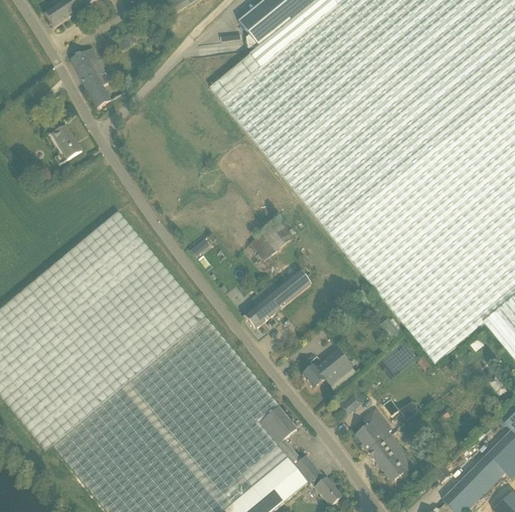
[(56,4),(44,13),(53,27),(82,7),(77,0),(53,0),(56,4)]
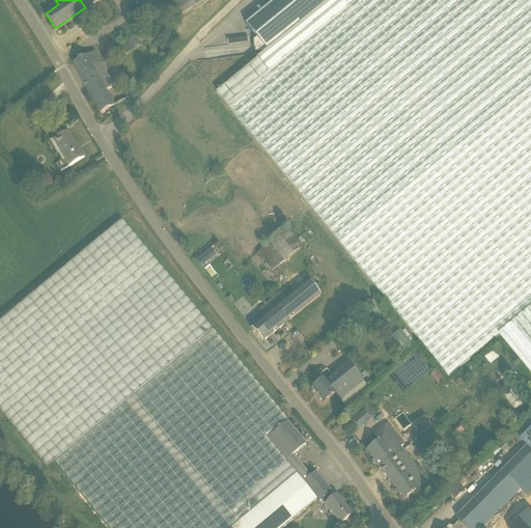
[(172,0),(163,6),(166,12),(171,9),(175,16),(199,0),(172,0)]
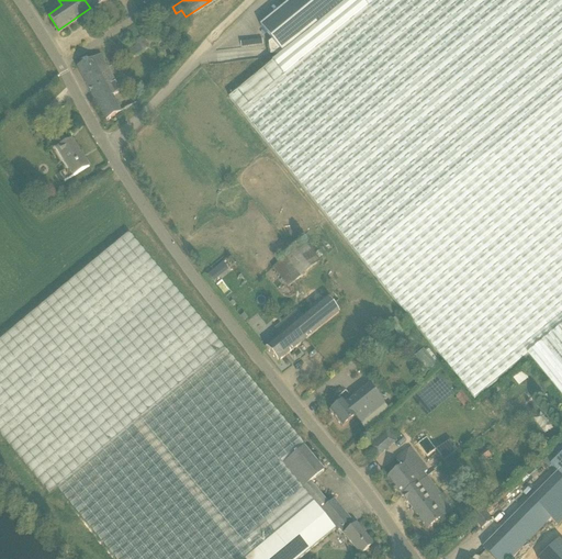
[(269,41),(270,42),(271,54),(282,52),(229,96),(268,142),(406,30),(382,0),(290,0),(261,24),(272,38),(269,41)]
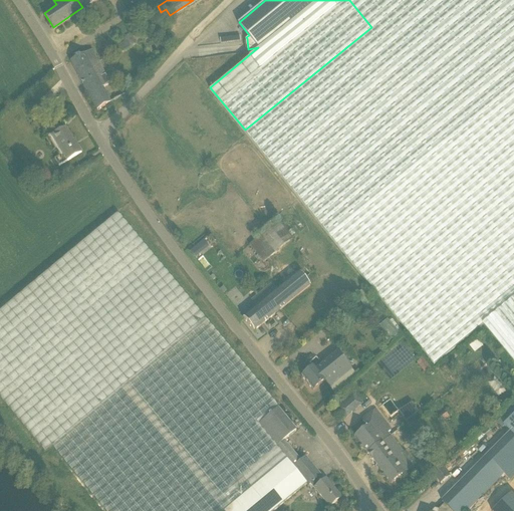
[(408,328),(513,239),(513,0),(404,0),(371,27),(245,130),(332,237),(408,328)]
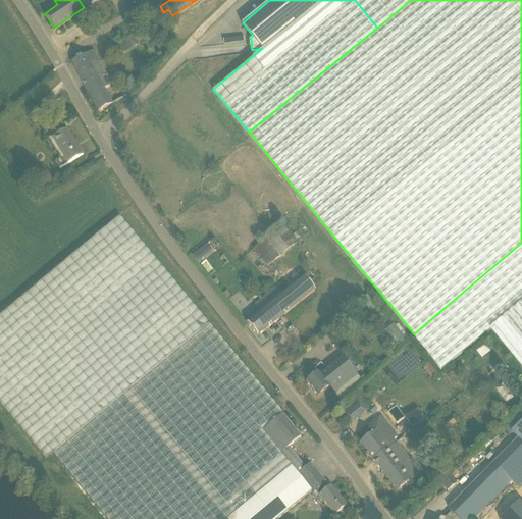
[(355,0),(377,28),(410,0),(355,0)]
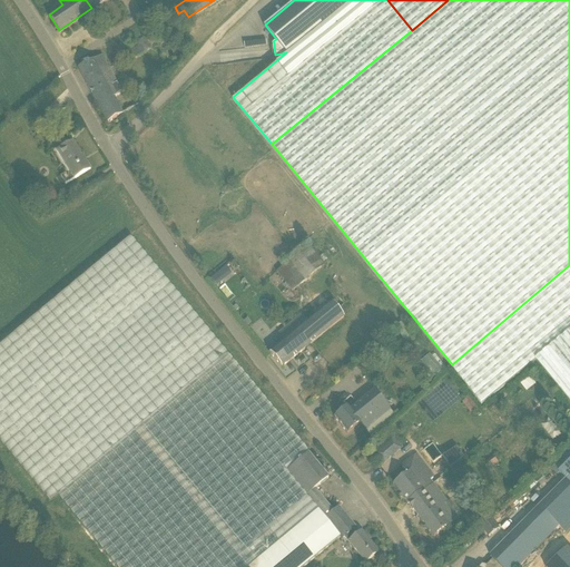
[(127,46),(135,57),(151,46),(144,35),(127,46)]
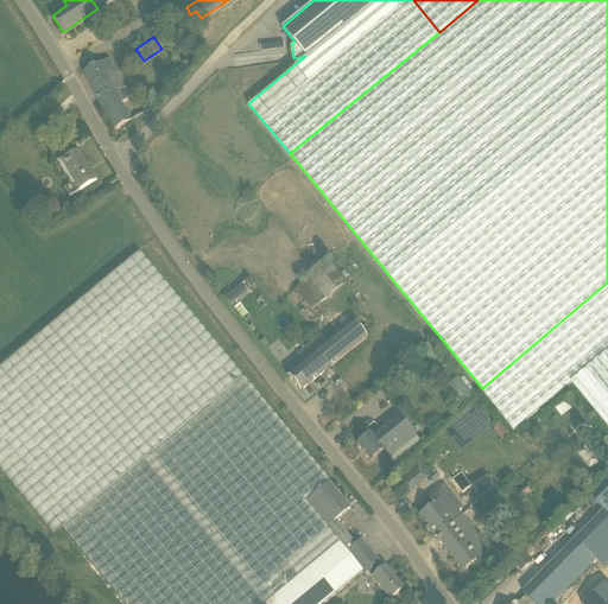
[(109,56),(83,70),(114,128),(131,119),(131,118),(125,107),(121,101),(130,96),(109,56)]
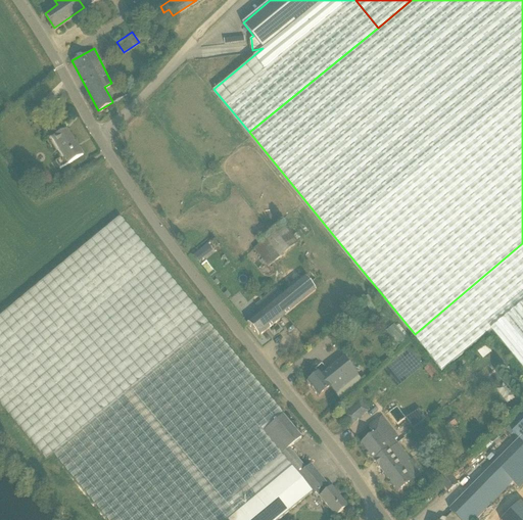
[(66,128),(53,137),(68,161),(83,153),(78,145),(77,146),(75,143),(76,143),(66,128)]
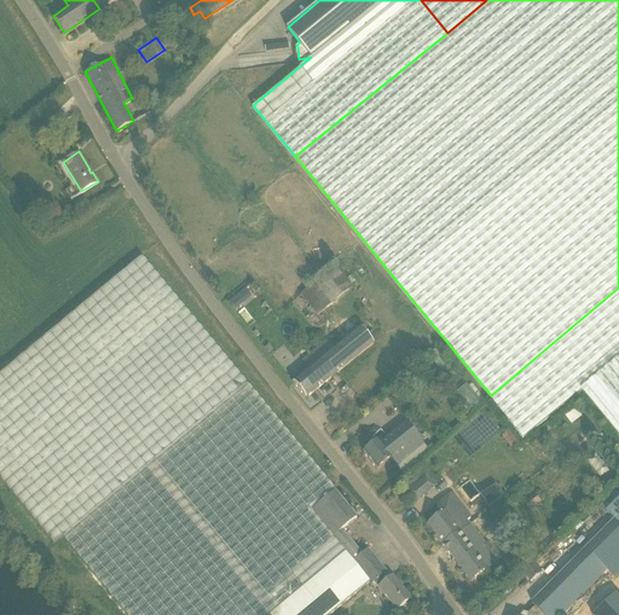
[(266,614),(270,613),(270,614),(325,614),(369,579),(362,570),(376,557),(368,546),(362,551),(342,527),(357,515),(335,488),(318,466),(142,254),(0,371),(0,476),(53,541),(62,534),(128,614),(266,614)]
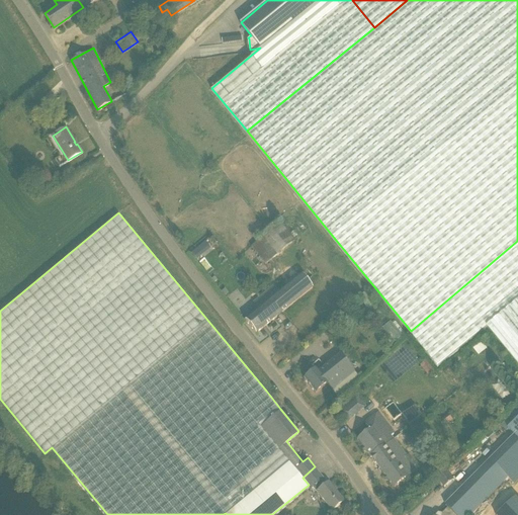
[(280,220),(251,244),(265,261),(294,238),(280,220)]
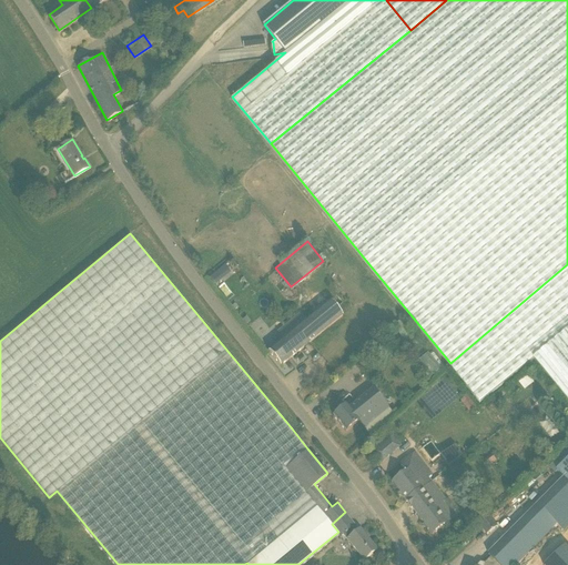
[(567,264),(450,363),(480,401),(534,356),(567,399),(567,264)]
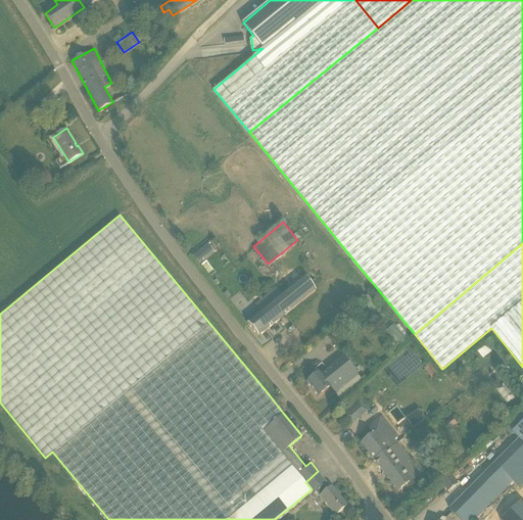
[(198,260),(205,254),(199,247),(193,253),(198,260)]
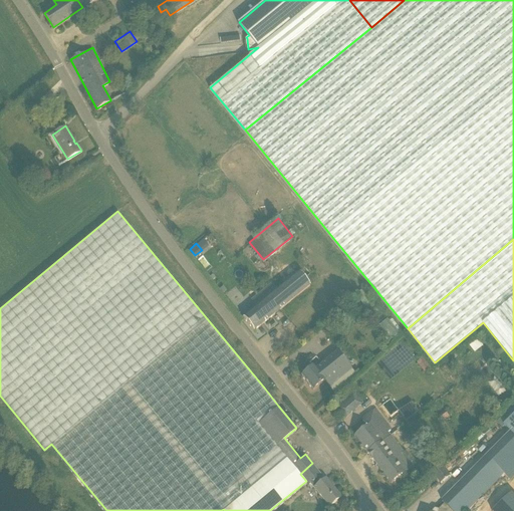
[(257,293),(262,299),(243,315),(254,328),(310,283),(299,269),(277,288),(272,281),(257,293)]
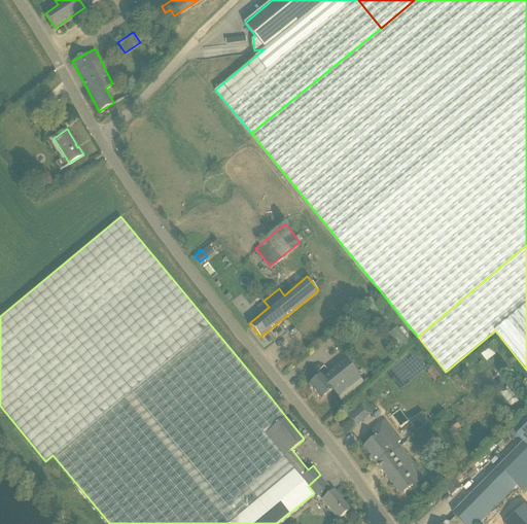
[(321,397),(334,388),(339,393),(360,375),(346,357),(324,376),(322,373),(309,383),(321,397)]
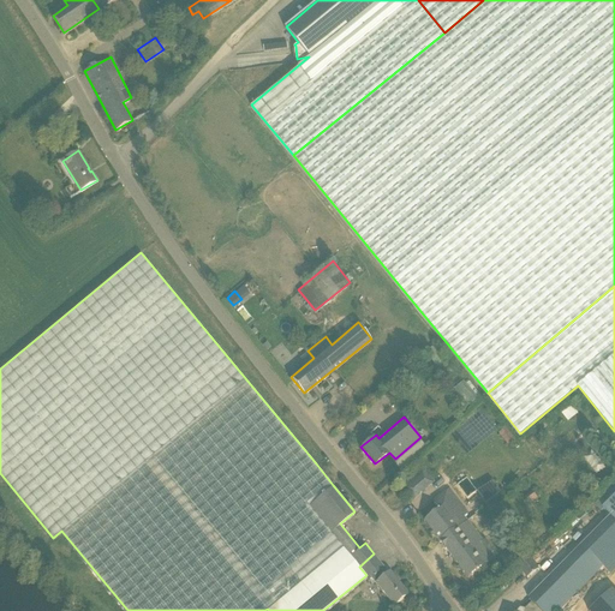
[(499,431),(509,442),(515,435),(505,424),(499,431)]
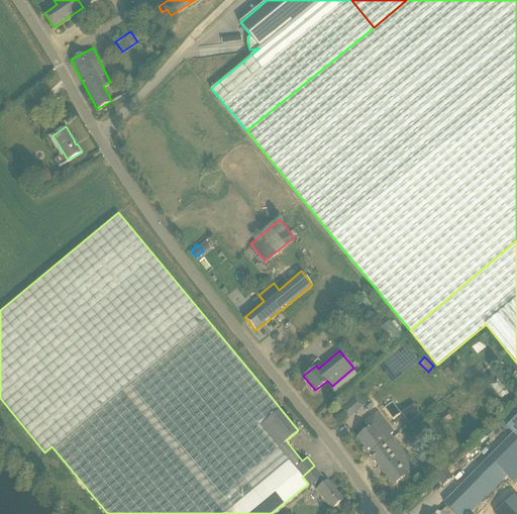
[(354,391),(349,395),(359,407),(366,402),(354,391)]
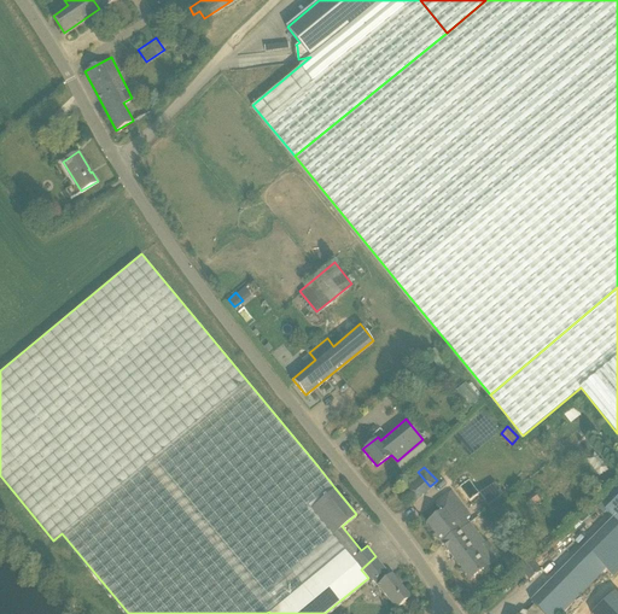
[(400,473),(395,477),(401,484),(406,479),(400,473)]
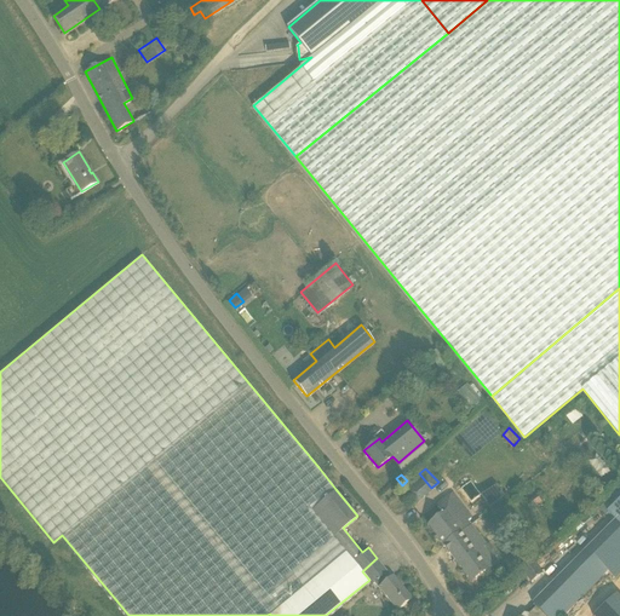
[(619,485),(602,505),(616,518),(534,602),(538,605),(530,611),(526,610),(518,615),(560,615),(608,568),(616,575),(619,571),(619,485)]
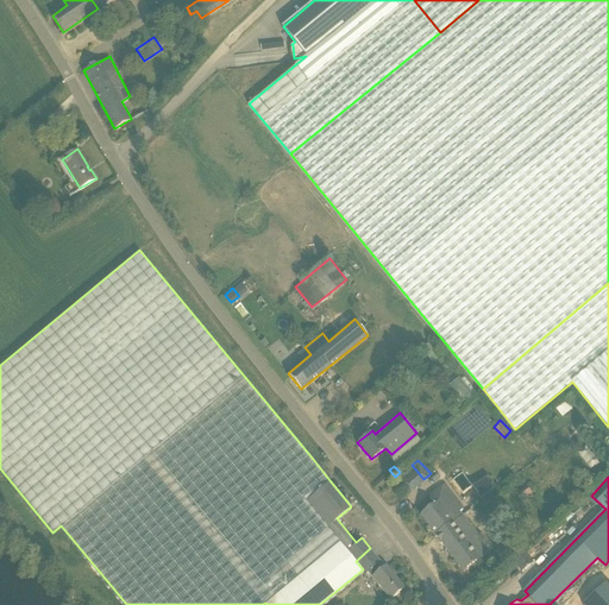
[(420,512),(435,533),(463,512),(459,509),(463,505),(445,481),(429,492),(435,502),(420,512)]
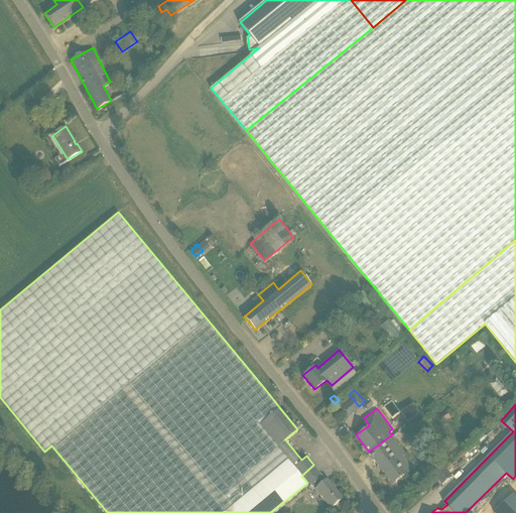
[(446,409),(440,414),(445,420),(452,415),(446,409)]
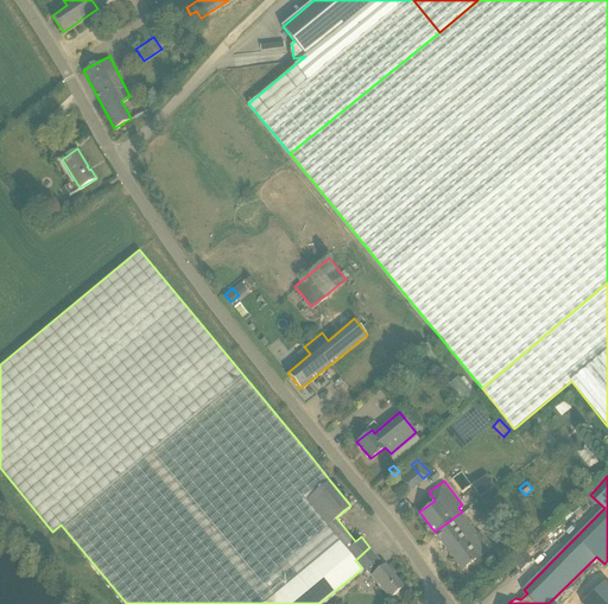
[(435,532),(444,546),(470,525),(462,512),(435,532)]
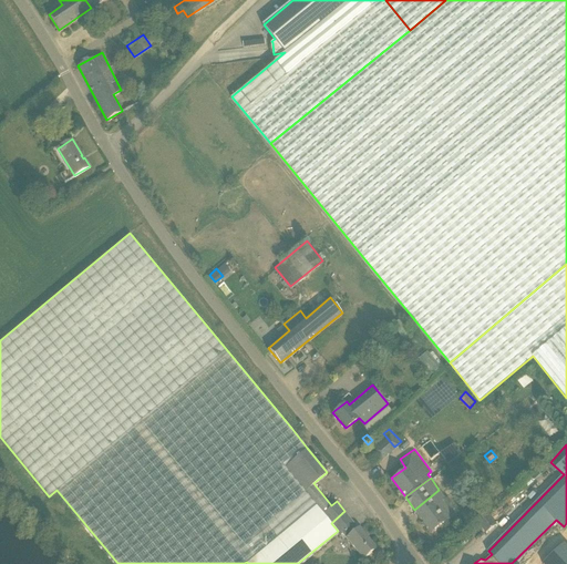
[(431,531),(453,514),(441,499),(444,498),(439,490),(414,510),(431,531)]
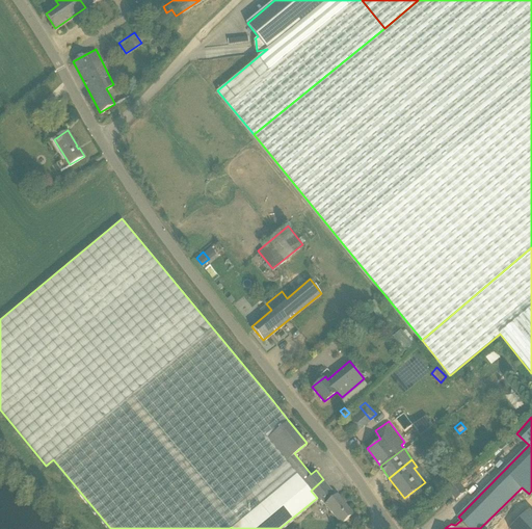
[(457,477),(447,486),(456,499),(467,490),(457,477)]
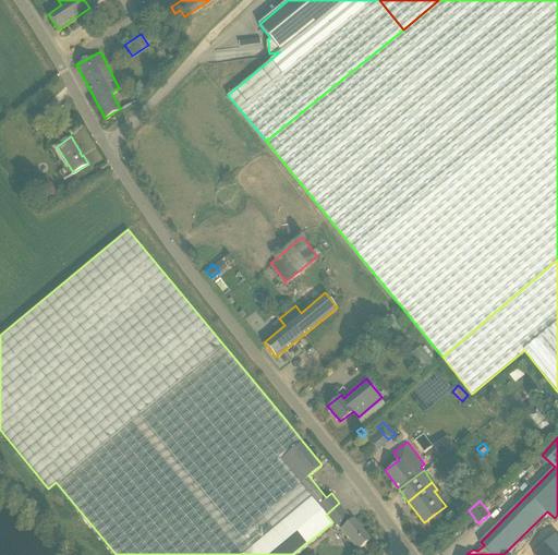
[(326,515),(332,522),(339,529),(341,528),(358,549),(371,538),(353,517),(350,520),(346,516),(348,514),(339,503),(326,515)]
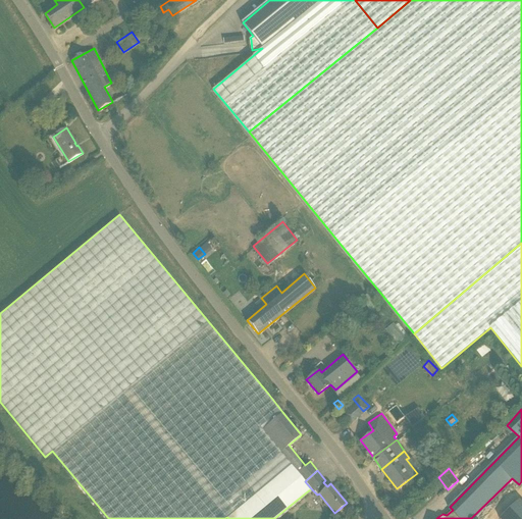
[(521,518),(521,501),(520,499),(500,518),(501,518),(521,518)]
